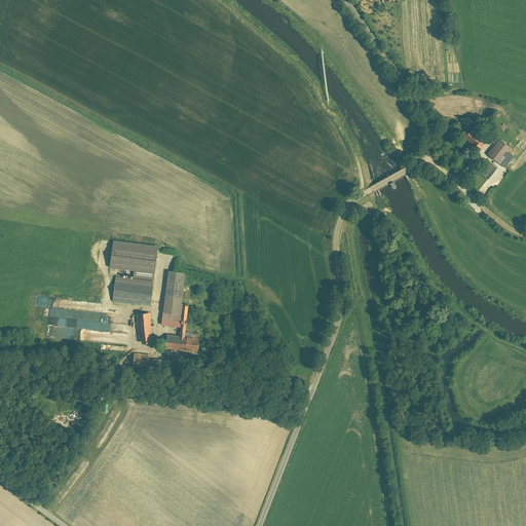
[(472,127),(464,137),(481,149),(488,140),(472,127)]
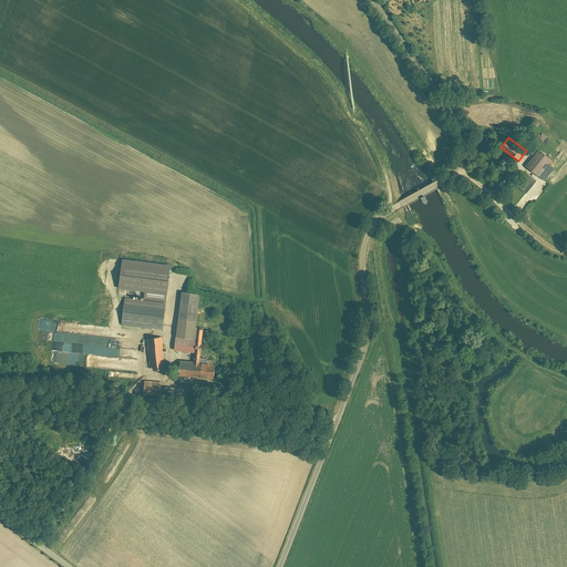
[(529,153),(534,156),(539,150),(535,146),(529,153)]
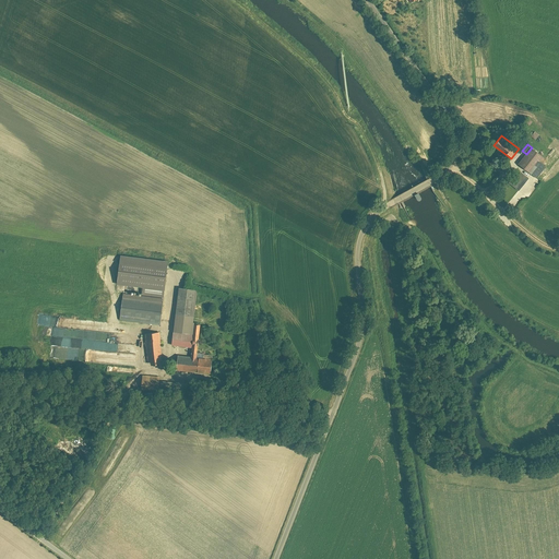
[(526,154),(519,164),(537,178),(547,166),(540,161),(544,156),(532,147),(526,154)]
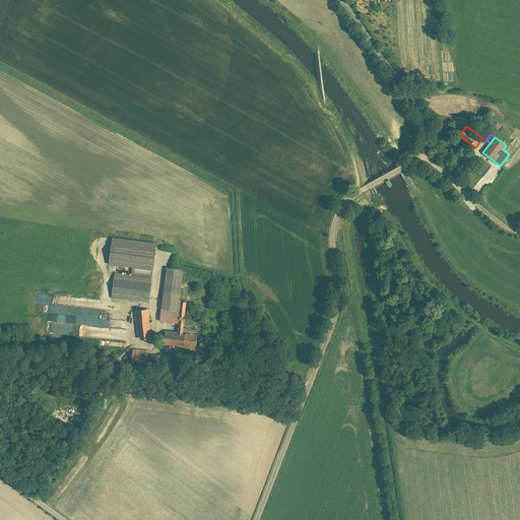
[(481,177),(492,166),(480,157),(471,169),(481,177)]
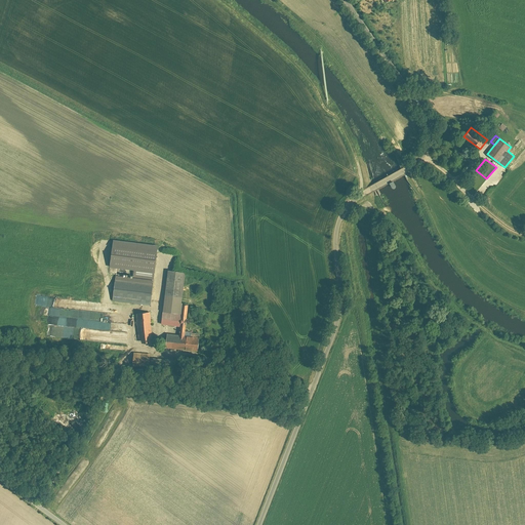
[(157,246),(114,241),(111,268),(134,271),(154,273),(157,246)]
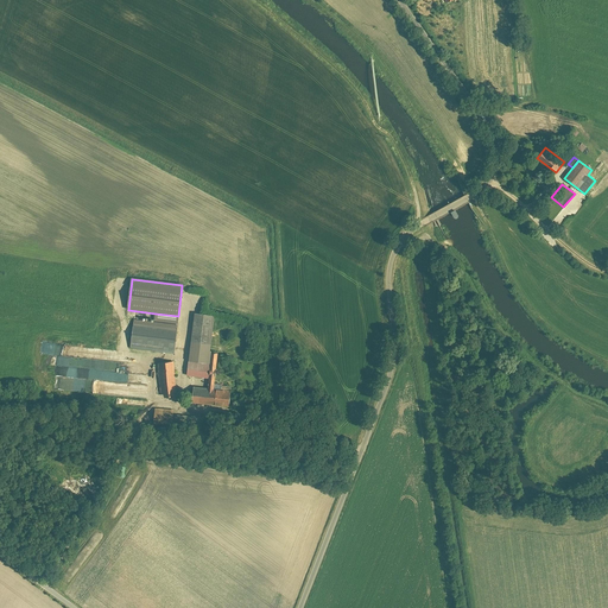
[(178,316),(156,314),(154,323),(177,325),(178,316)]
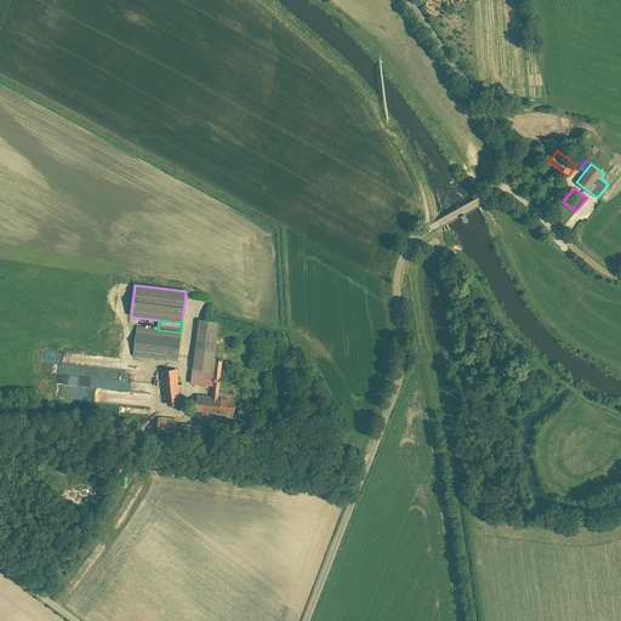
[(193,382),(212,385),(211,397),(199,396),(198,410),(235,415),(237,398),(220,396),(224,362),(216,360),(220,323),(200,320),(193,382)]
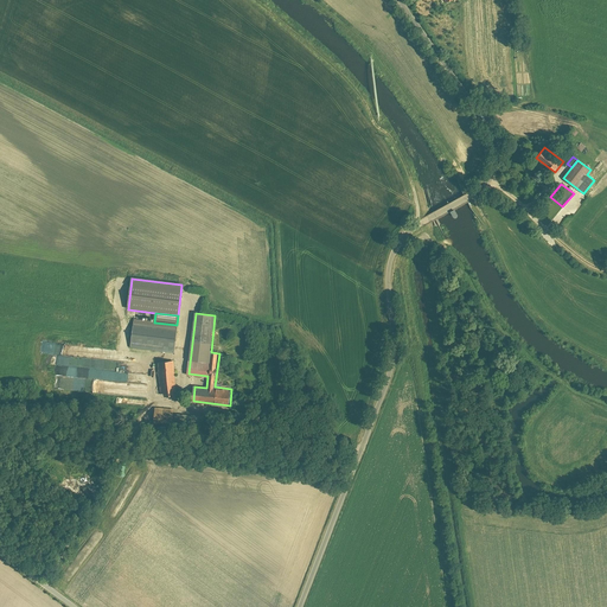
[(135,320),(132,347),(173,352),(177,325),(154,323),(135,320)]
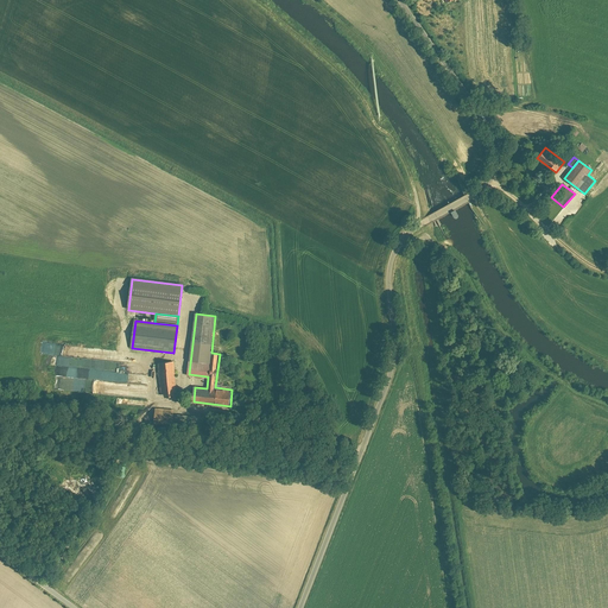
[(158,363),(162,394),(177,393),(173,361),(158,363)]
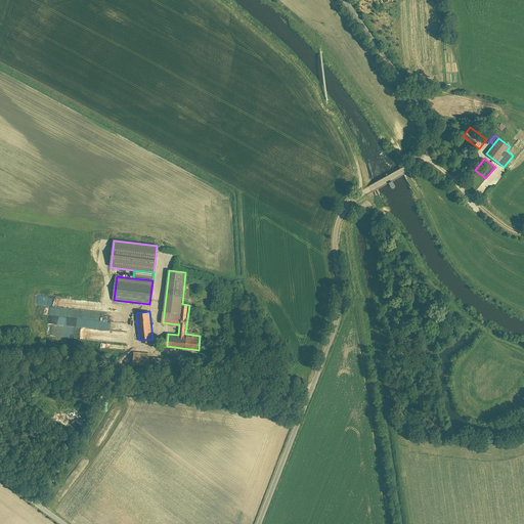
[(150,355),(135,353),(134,363),(149,365),(150,355)]
